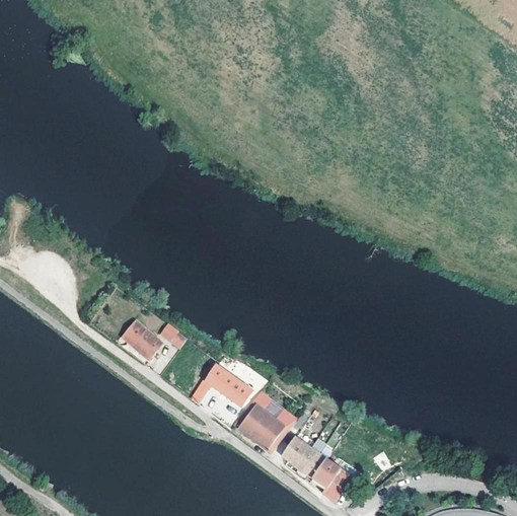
[(160,342),(145,328),(138,336),(137,335),(130,344),(147,359),(154,350),(154,349),(160,342)]
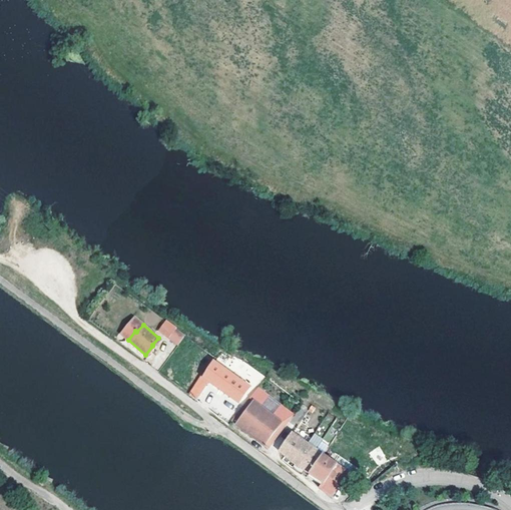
[(176,342),(182,335),(173,328),(167,336),(176,342)]
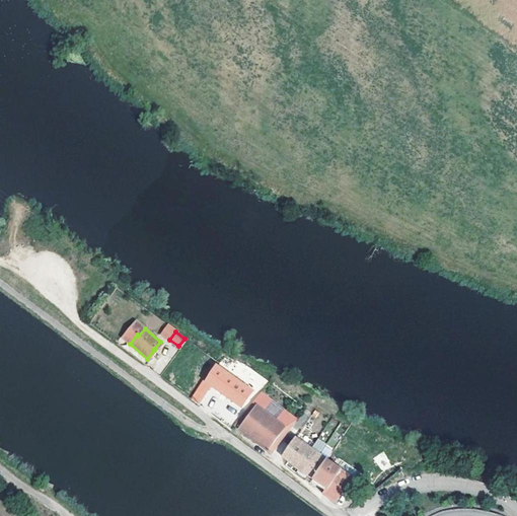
[(251,389),(214,364),(203,379),(202,379),(191,396),(190,397),(195,401),(196,400),(208,382),(239,406),(251,389)]
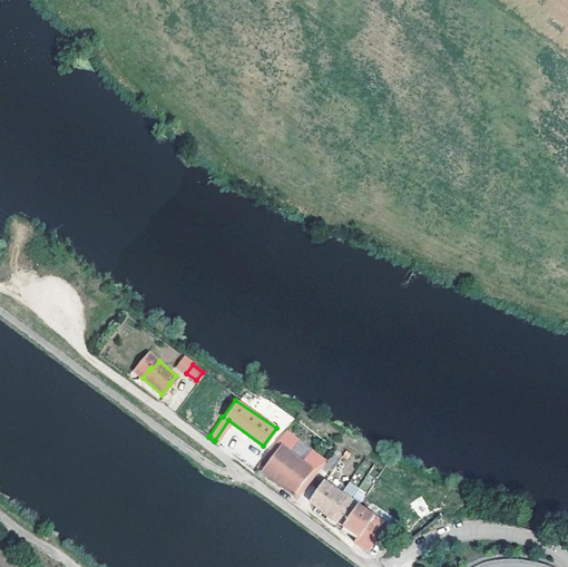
[(311,468),(296,457),(292,453),(280,443),(261,469),(292,494),(311,468)]
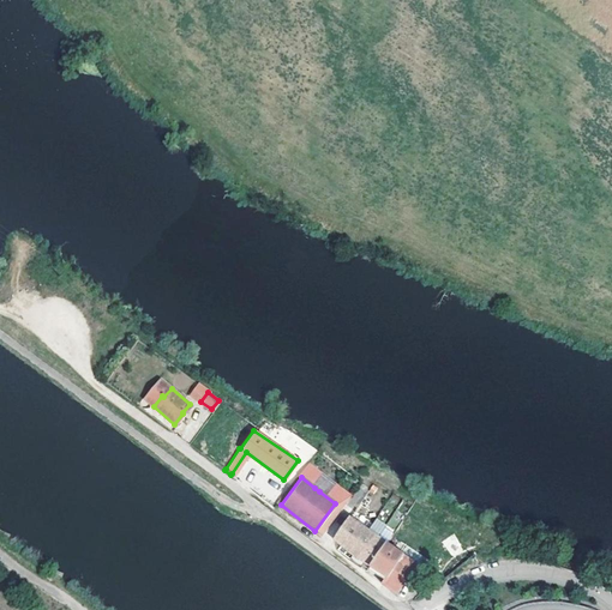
[(369,565),(385,541),(347,515),(331,536),(348,550),(369,565)]
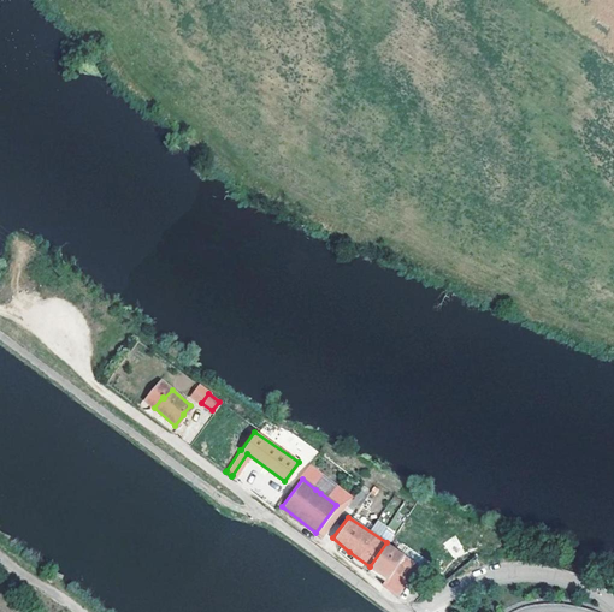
[(387,542),(370,566),(385,577),(381,584),(395,593),(415,563),(387,542)]
